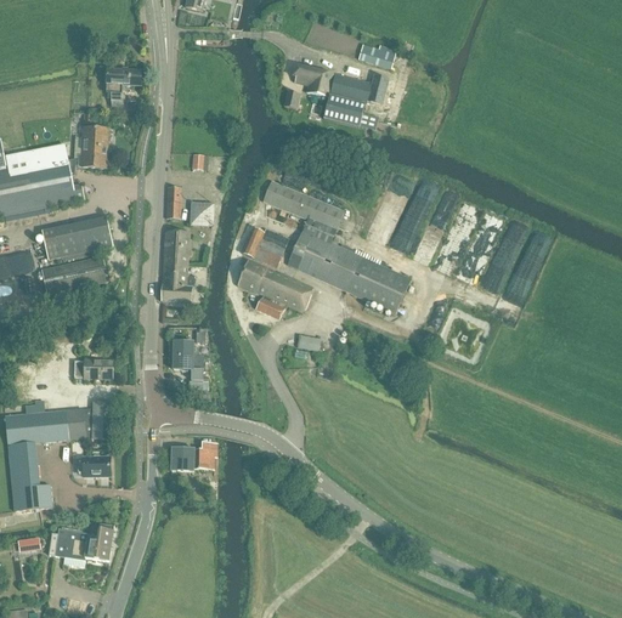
[(186,0),(185,6),(202,10),(203,0),(186,0)]
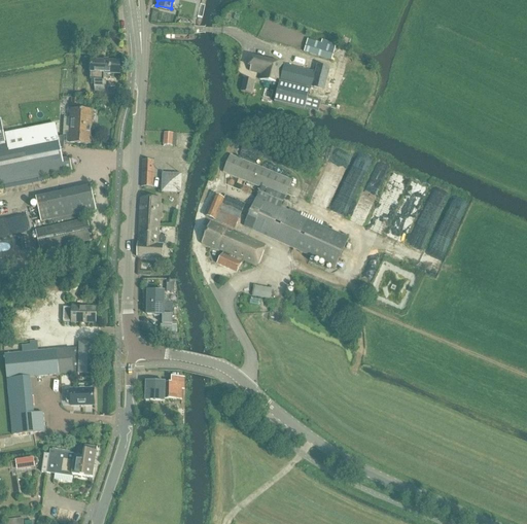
[(308,37),(304,50),(331,59),(337,43),(321,38),(320,41),(308,37)]
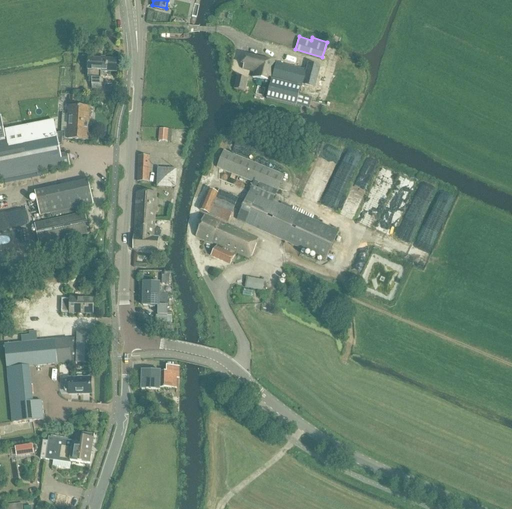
[(243,52),(241,62),(243,62),(242,66),(254,69),(252,75),(269,79),(271,74),(272,74),(271,77),(302,85),(303,82),(315,85),(320,65),(308,61),(306,68),(276,60),(273,70),(272,70),(274,60),(243,52)]
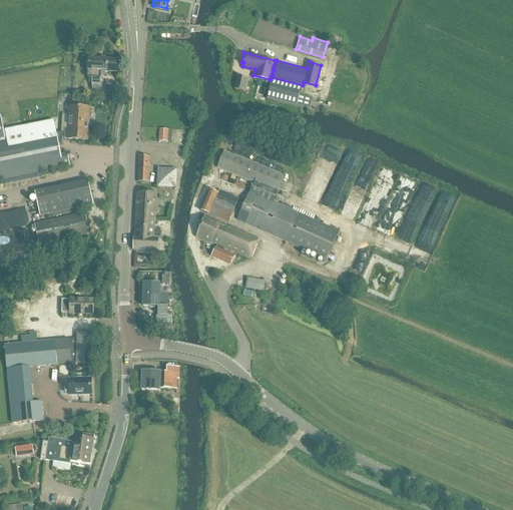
[(116,58),(88,58),(88,75),(91,75),(91,87),(102,87),(102,82),(102,76),(100,76),(100,69),(105,69),(116,69),(116,58)]
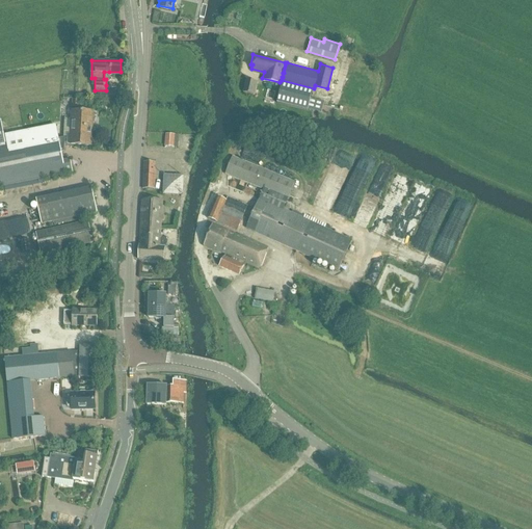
[(254,93),(257,79),(245,76),(242,89),(254,93)]
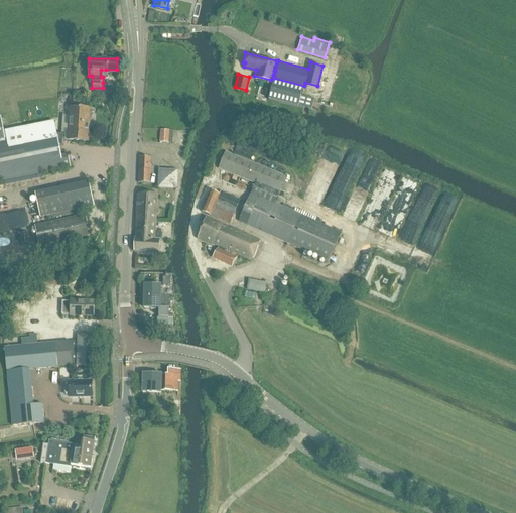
[(273,79),(268,98),(297,105),(298,104),(311,107),(314,97),(300,93),(302,86),(273,79)]
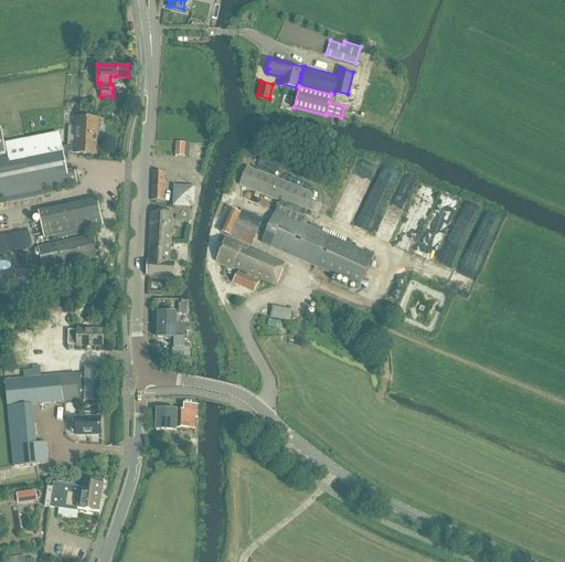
[(75,125),(74,131),(97,134),(97,117),(75,116),(75,125)]
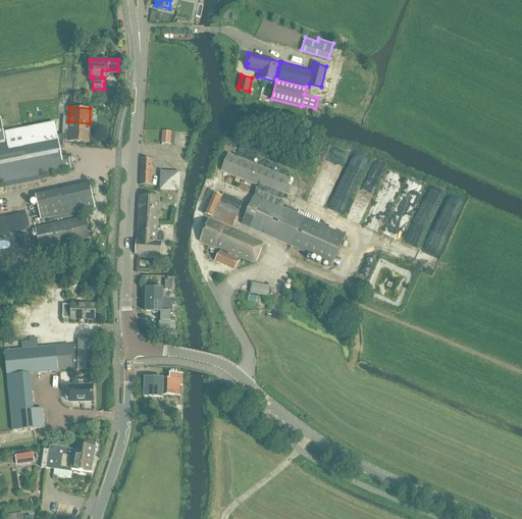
[(0,179),(3,179),(42,172),(63,168),(70,166),(67,154),(61,155),(59,147),(62,147),(62,139),(64,139),(64,140),(67,140),(88,141),(90,123),(68,121),(68,132),(62,133),(57,134),(55,128),(48,130),(47,122),(16,128),(5,131),(6,138),(4,138),(2,124),(0,115),(0,179)]
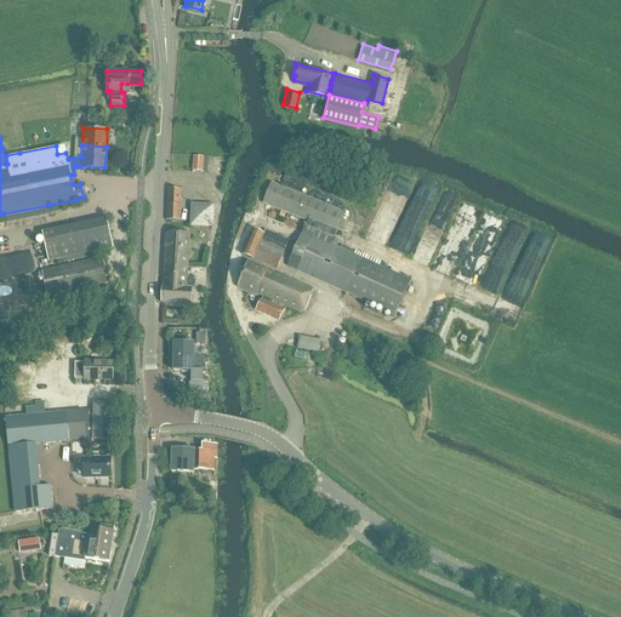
[(193,154),(192,169),(203,169),(204,155),(193,154)]
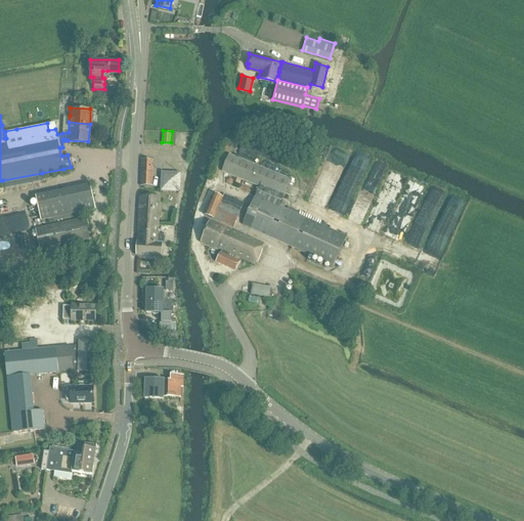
[(333,264),(346,234),(279,204),(284,194),(291,177),(228,152),(221,169),(258,184),(255,192),(242,222),(249,226),(292,246),(333,264)]
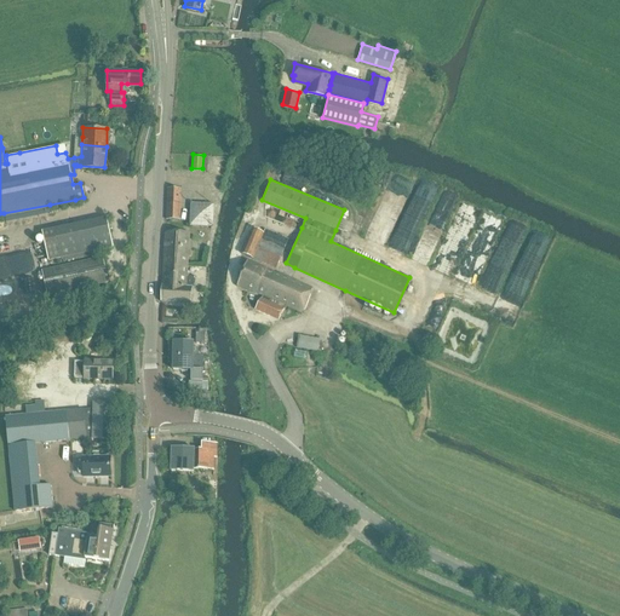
[(179,218),(179,202),(181,186),(167,186),(166,201),(166,217),(179,218)]
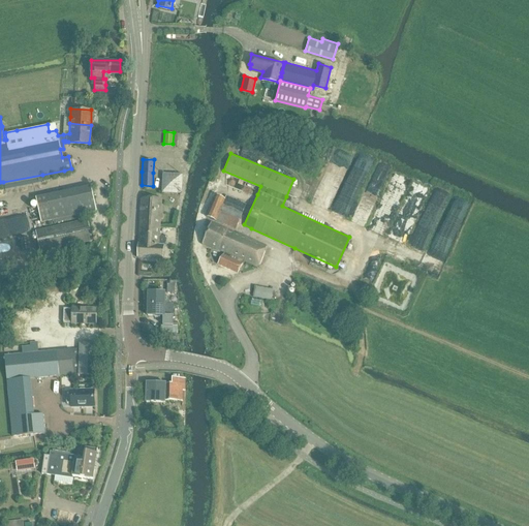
[(173,171),(172,190),(180,190),(181,189),(182,173),(180,172),(173,171)]
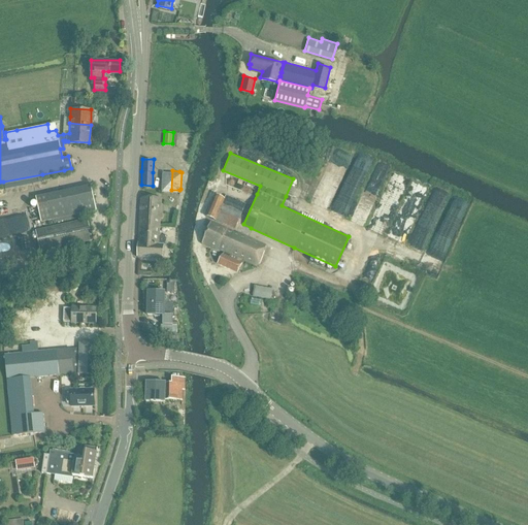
[(44,193),(34,196),(39,220),(50,218),(53,217),(70,212),(94,207),(89,184),(44,193)]
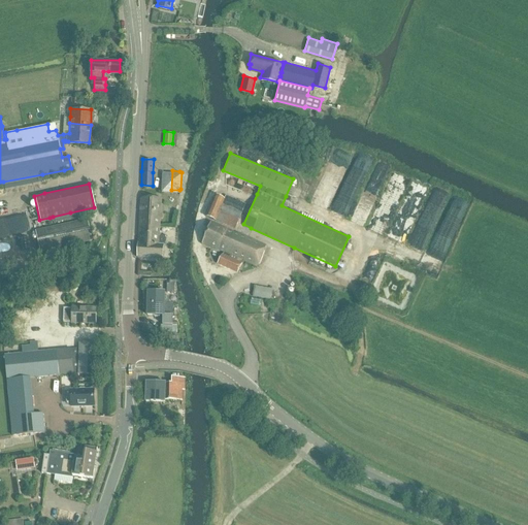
[(224,197),(213,193),(205,215),(234,227),(244,202),(225,194),(224,197)]
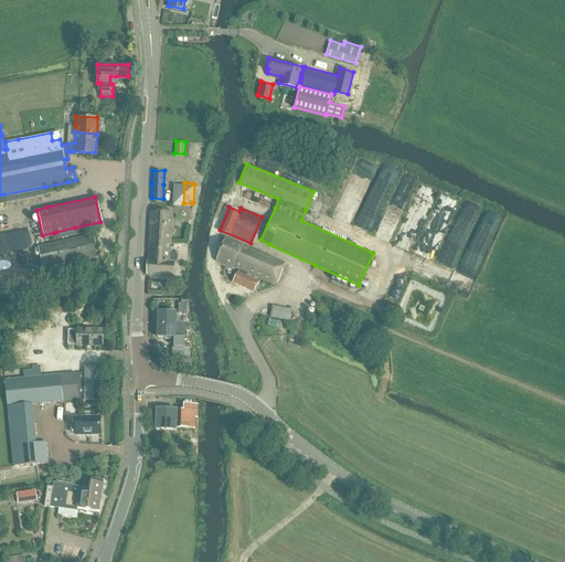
[(158,240),(170,241),(171,210),(150,209),(148,247),(158,248),(158,240)]
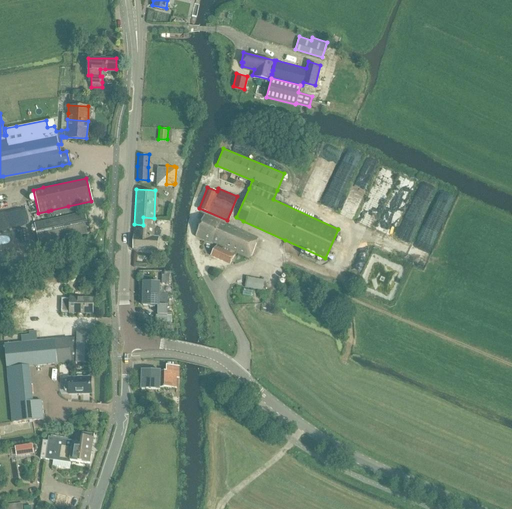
[(38,242),(88,230),(83,210),(33,221),(38,242)]
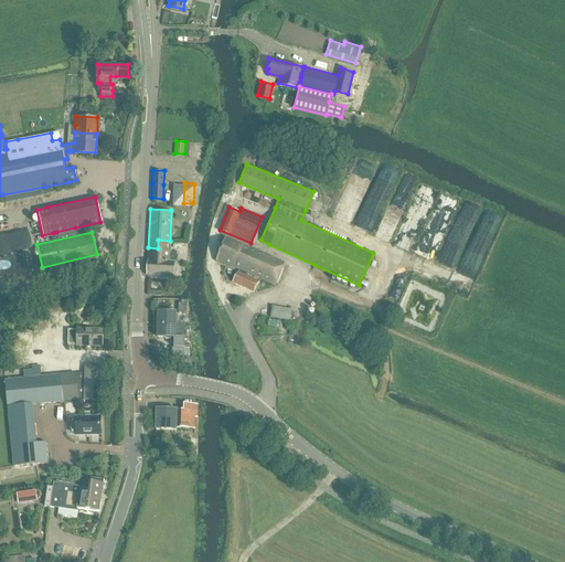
[(253,248),(225,236),(214,260),(232,267),(233,265),(237,267),(232,281),(254,289),(258,279),(244,273),(245,269),(274,283),(284,261),(265,253),(254,247),(253,248)]
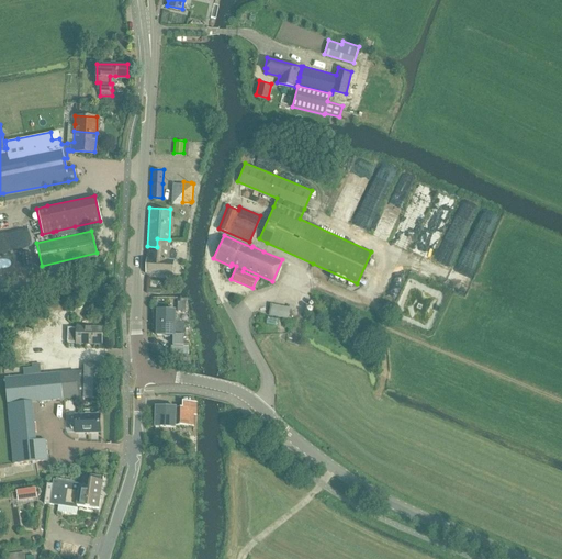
[(168,247),(169,239),(157,238),(157,247),(147,246),(146,272),(147,272),(172,274),(173,259),(176,259),(177,248),(168,247)]
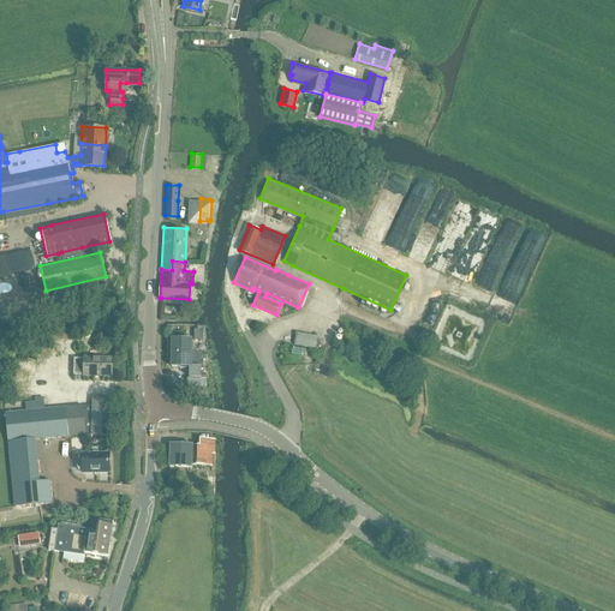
[(314,346),(316,334),(296,329),(293,341),(314,346)]
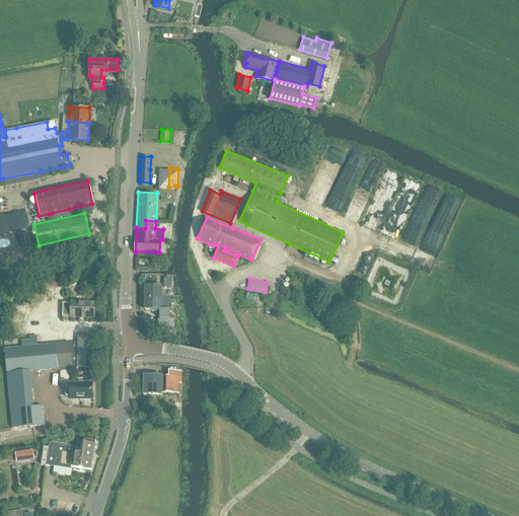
[(160,302),(169,302),(169,296),(165,296),(165,289),(161,289),(161,285),(145,285),(145,296),(160,297),(160,302)]
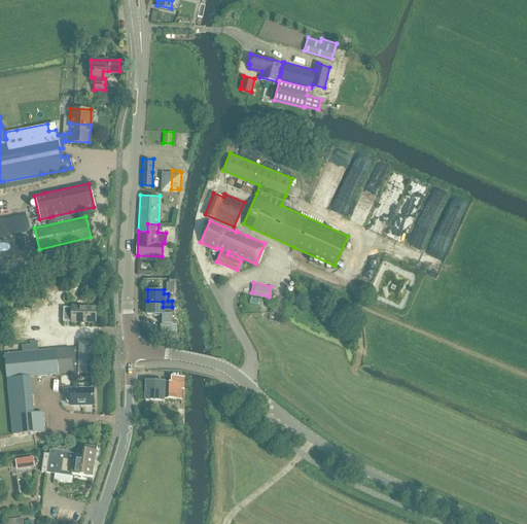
[(172,323),(172,307),(163,307),(163,302),(147,301),(146,313),(162,313),(162,323),(161,323),(161,329),(176,329),(176,323),(172,323)]
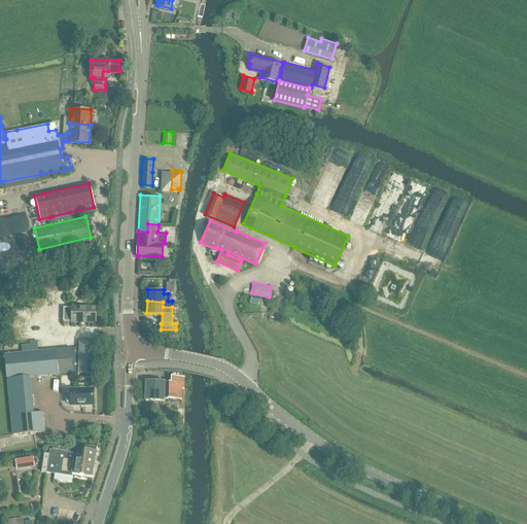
[(95,321),(95,305),(71,305),(71,306),(63,306),(63,319),(71,319),(71,321),(95,321)]
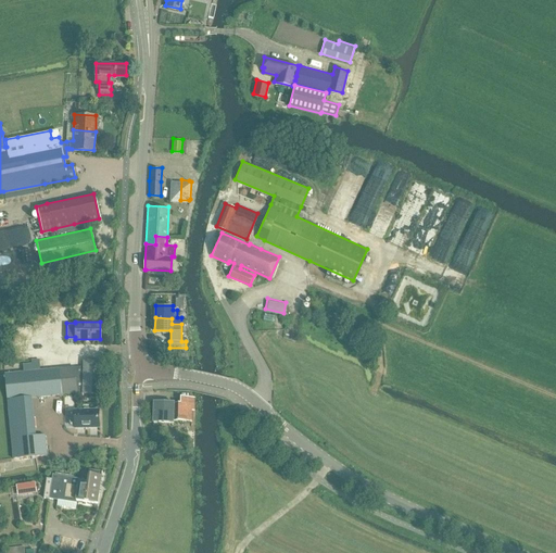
[(23,371),(3,372),(12,456),(46,453),(43,434),(33,435),(29,397),(76,391),(74,365),(39,368),(39,359),(32,360),(32,362),(23,363),(23,371)]
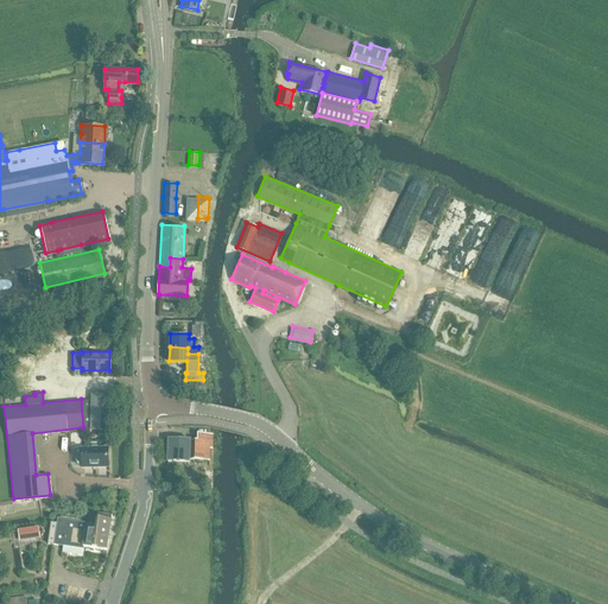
[(89,398),(81,399),(83,427),(89,427),(90,427),(111,428),(112,393),(90,392),(89,398)]
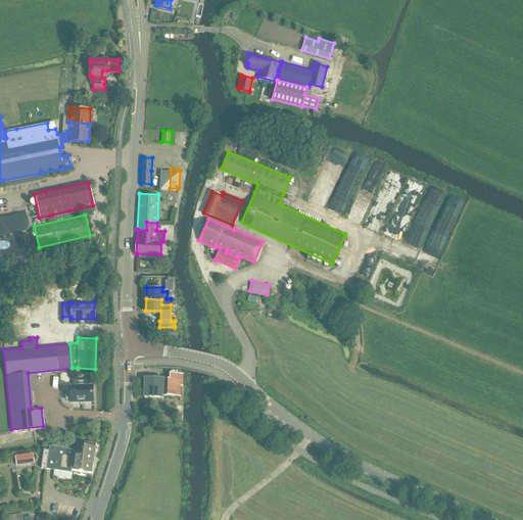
[(144,377),(144,395),(162,395),(162,394),(180,394),(180,383),(183,383),(183,378),(183,372),(182,372),(170,372),(170,377),(144,377)]
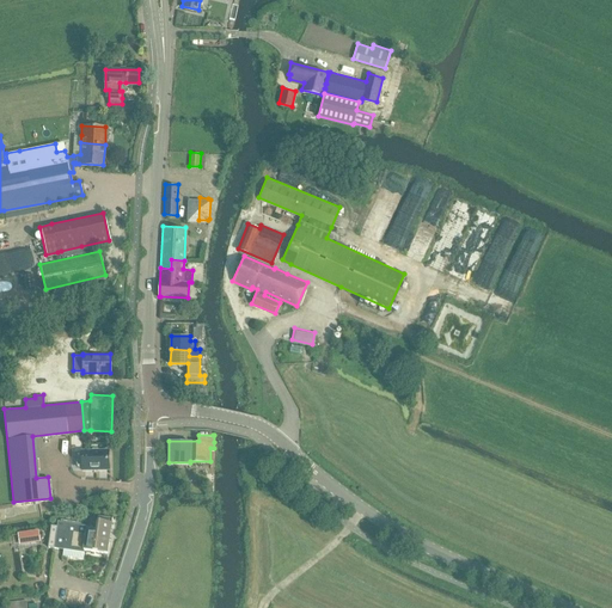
[(81,468),(108,467),(108,448),(80,449),(81,468)]
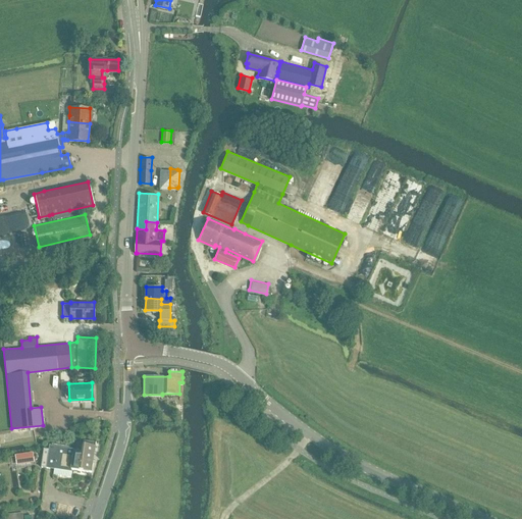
[(43,448),(41,466),(53,468),(53,473),(69,475),(70,468),(91,471),(95,440),(83,438),(82,449),(57,445),(48,444),(48,448),(43,448)]
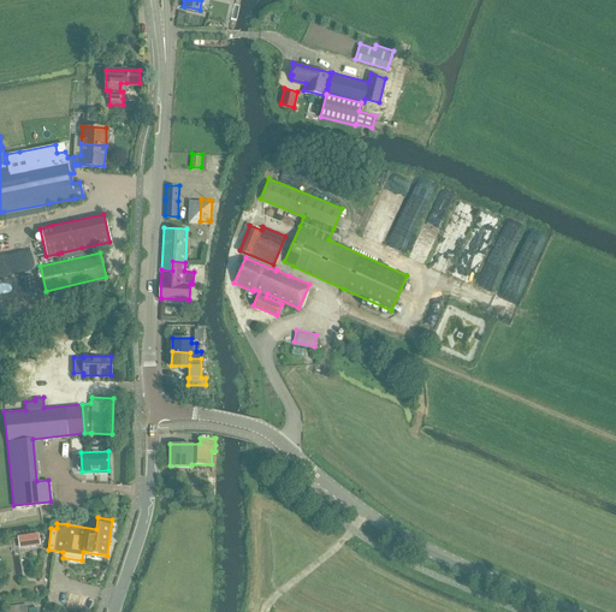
[(39,530),(17,534),(19,546),(41,542),(39,530)]
